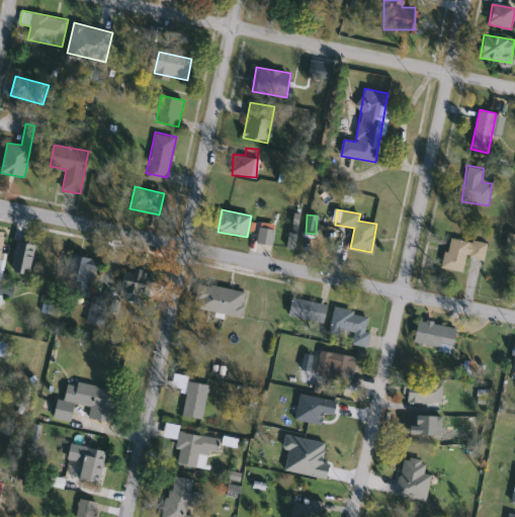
[(274,230),(272,245),(258,243),(260,228),(274,230)]
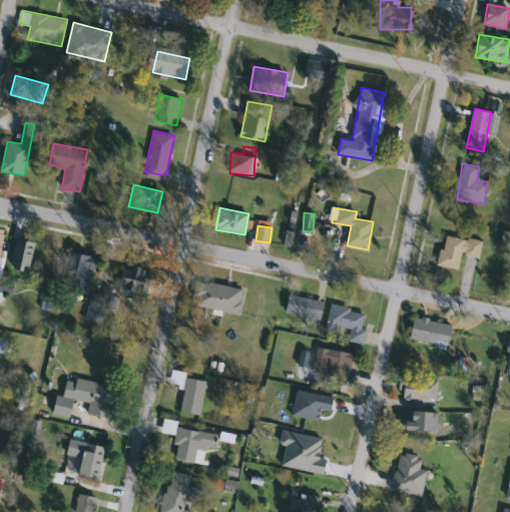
[(483,239),(480,258),(462,254),(459,270),(438,266),(443,233),(483,239)]
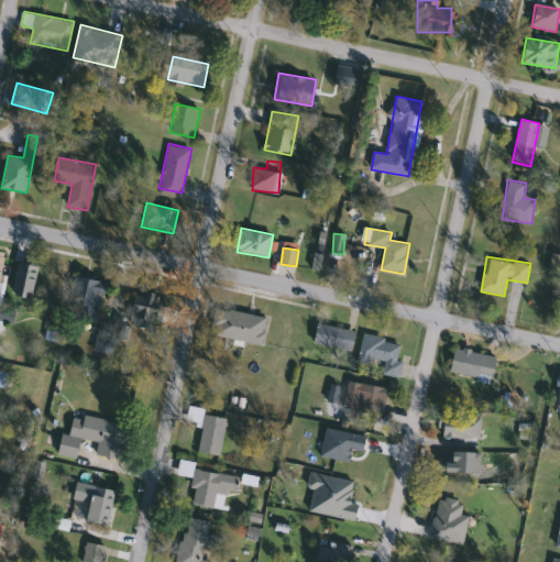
[(39,266),(33,295),(12,291),(18,263),(39,266)]
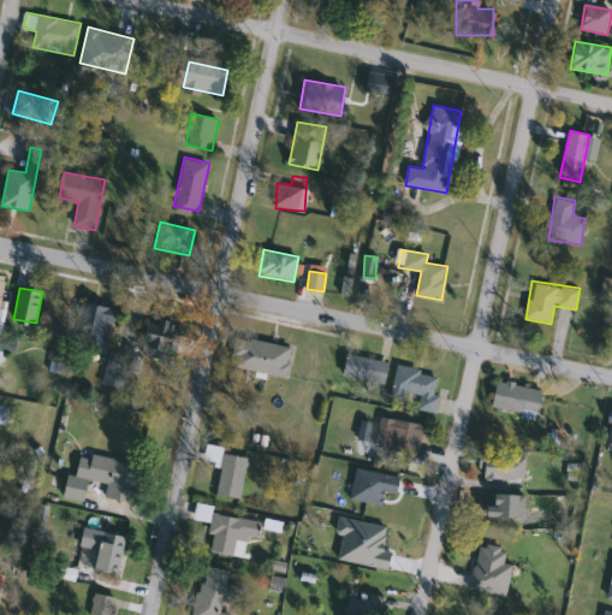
[(107,352),(75,346),(84,301),(117,307),(107,352)]
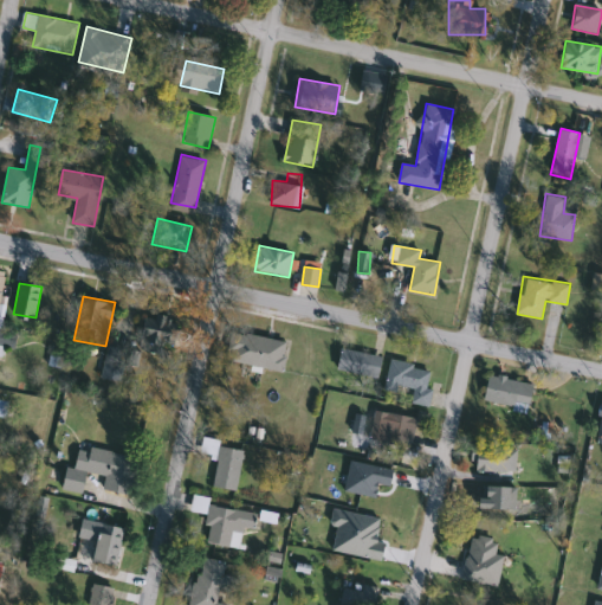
[(157,311),(180,328),(161,355),(138,339),(157,311)]
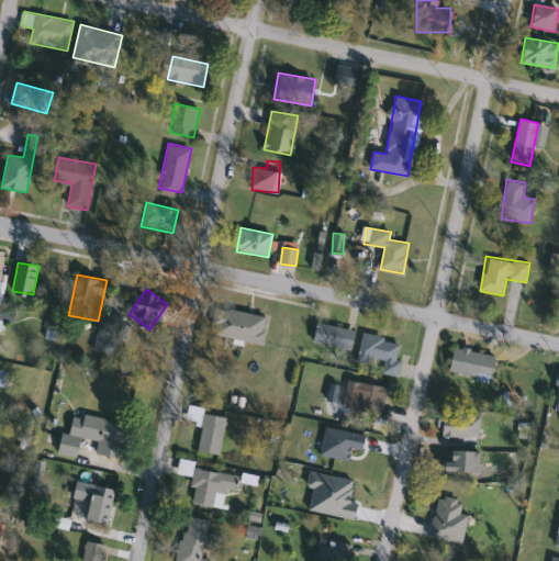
[(264,344),(215,336),(220,307),(268,316),(264,344)]
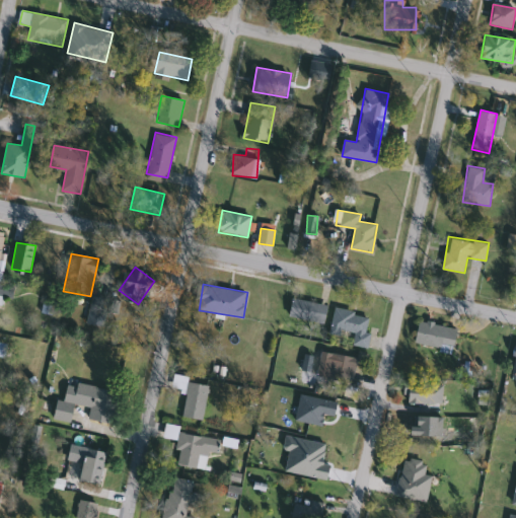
[(324,323),(289,316),(293,297),(328,304),(324,323)]
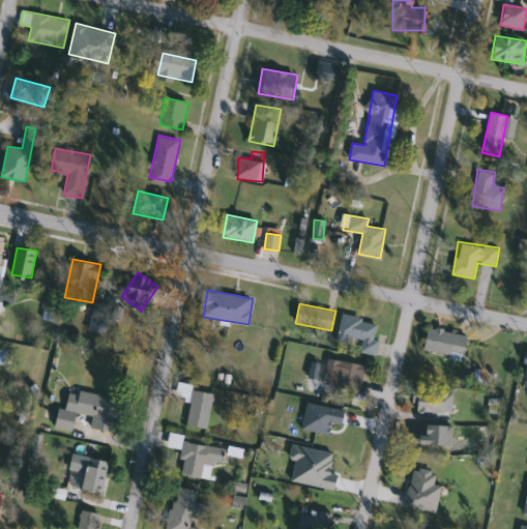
[(377,355),(360,351),(361,344),(338,339),(343,315),(379,322),(375,340),(379,341),(377,355)]
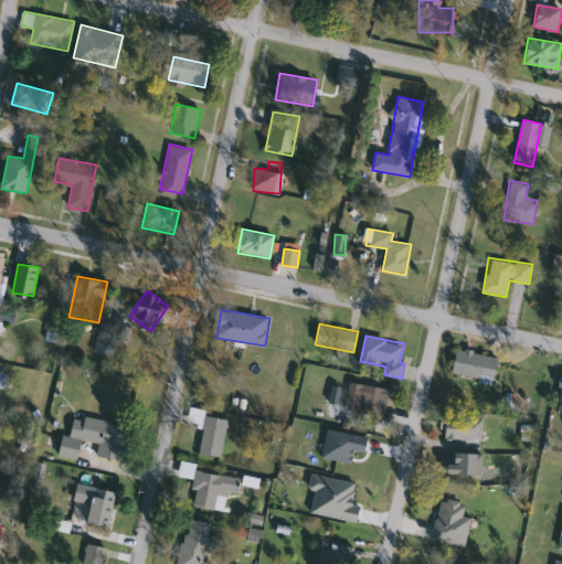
[(498,355),(494,381),(453,375),(456,350),(498,355)]
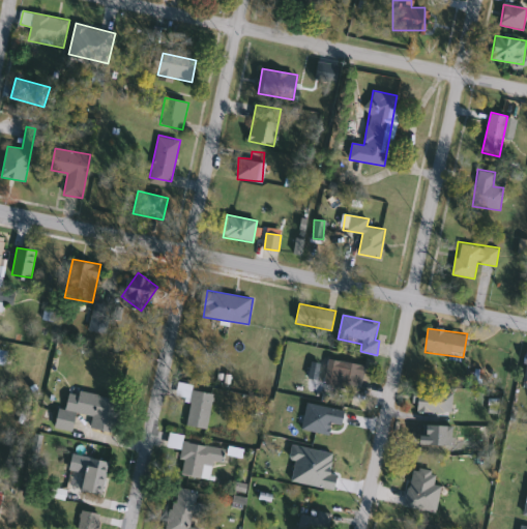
[(0,363),(6,364),(8,351),(0,349),(0,363)]
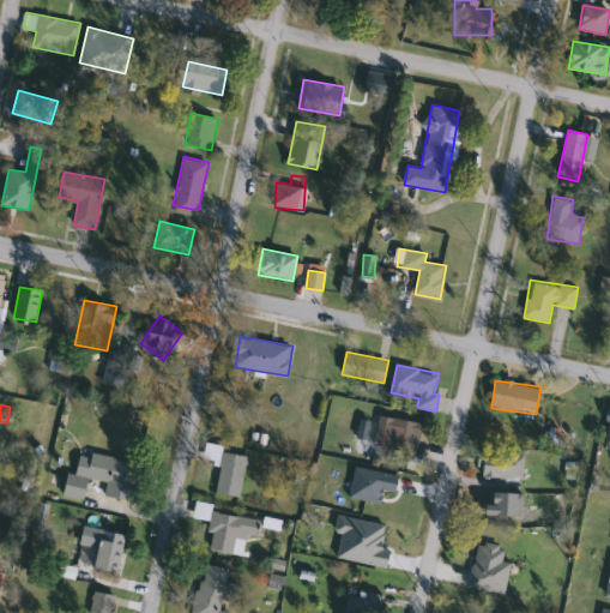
[(375,448),(380,415),(423,422),(417,455),(375,448)]
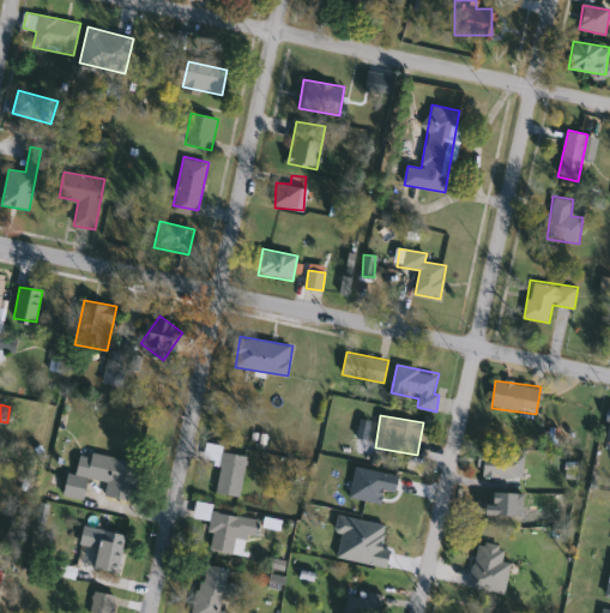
[(84,499),(64,496),(68,473),(76,474),(80,451),(143,464),(134,503),(106,497),(109,482),(89,478),(84,499)]
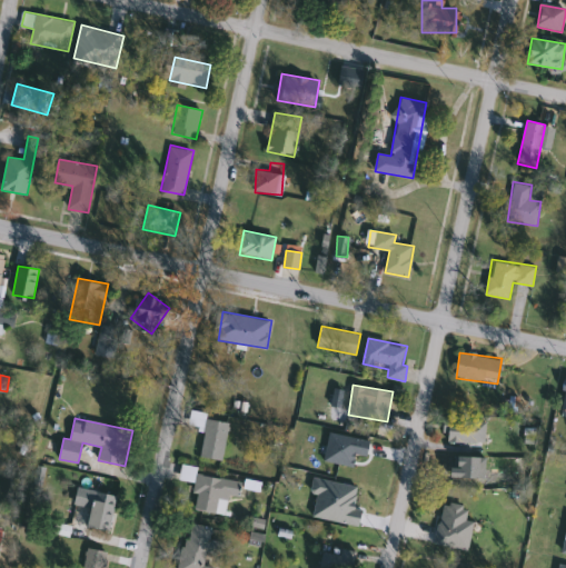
[(207,418),(229,421),(224,460),(201,457),(207,418)]
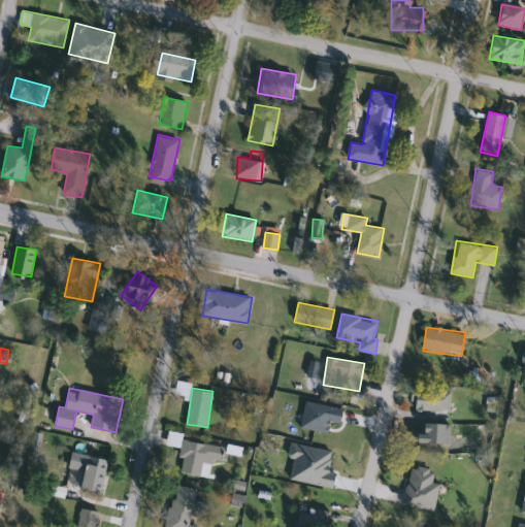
[(451,389),(451,409),(412,409),(412,389),(451,389)]
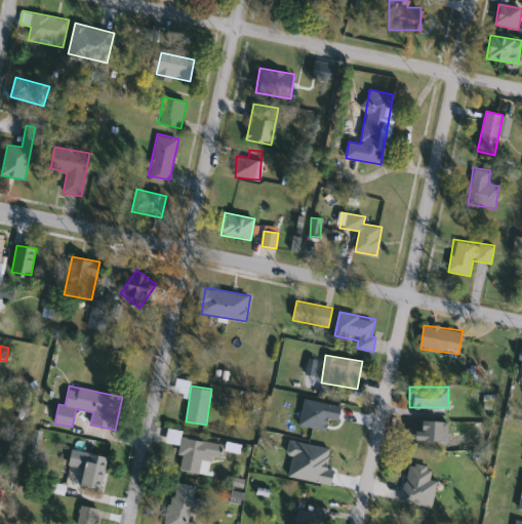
[(431,422),(428,443),(404,439),(407,418),(431,422)]
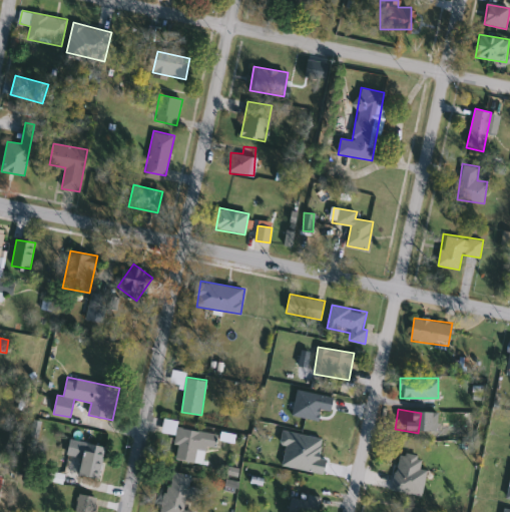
[(216,447),(205,446),(204,463),(173,459),(176,434),(163,433),(164,425),(218,431),(216,447)]
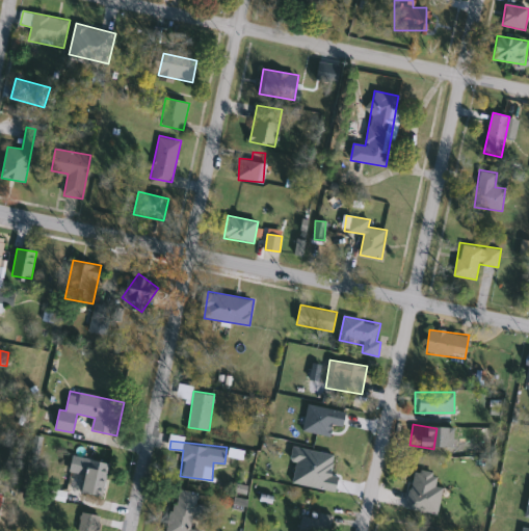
[(103,496),(80,490),(84,474),(70,471),(73,455),(109,462),(103,496)]
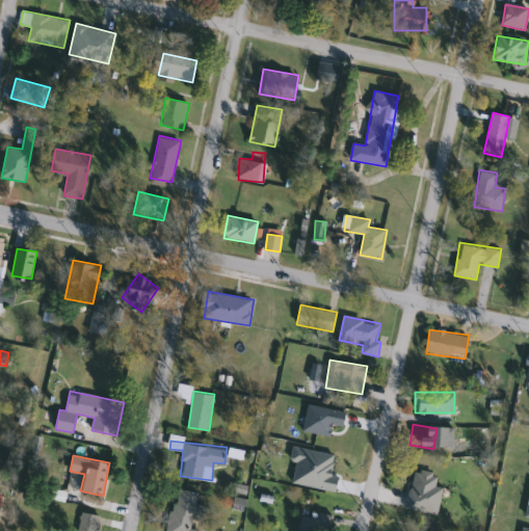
[(438,514),(406,507),(415,468),(438,473),(435,485),(444,487),(438,514)]
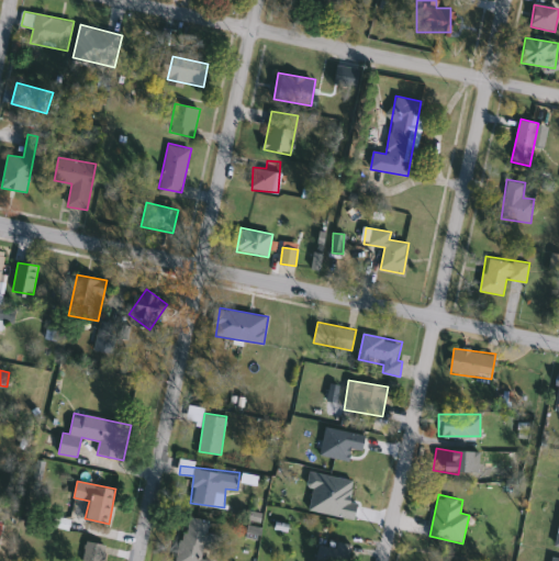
[(177,560),(189,515),(211,520),(202,557),(214,560),(213,560),(177,560)]
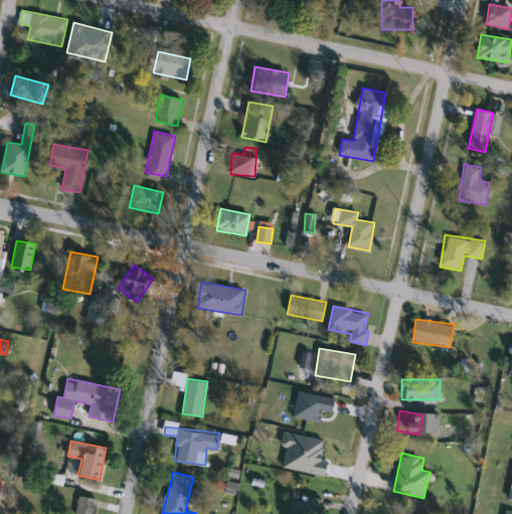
[(325,503),(317,513),(288,513),(299,498),(305,502),(311,494),(325,503)]
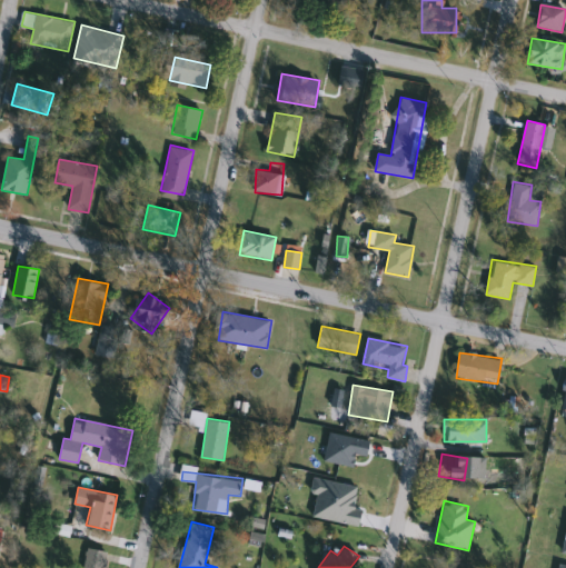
[(109,551),(105,567),(82,567),(87,547),(109,551)]
